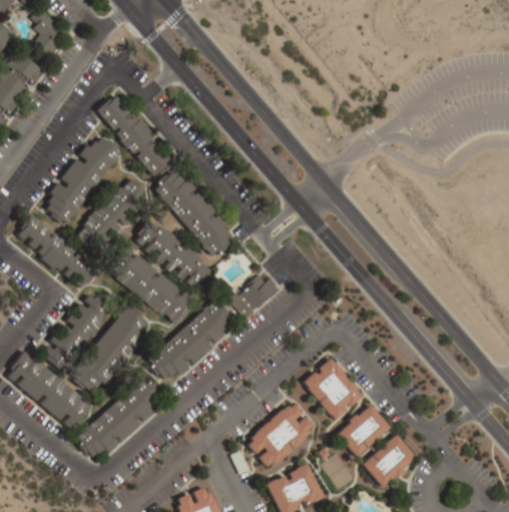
[(0,0),(0,14),(3,17),(16,0),(0,0)]
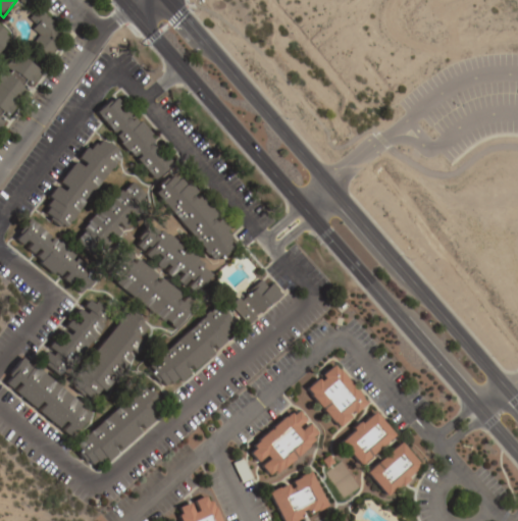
[(38,57),(60,55),(57,14),(34,16),(38,57)]
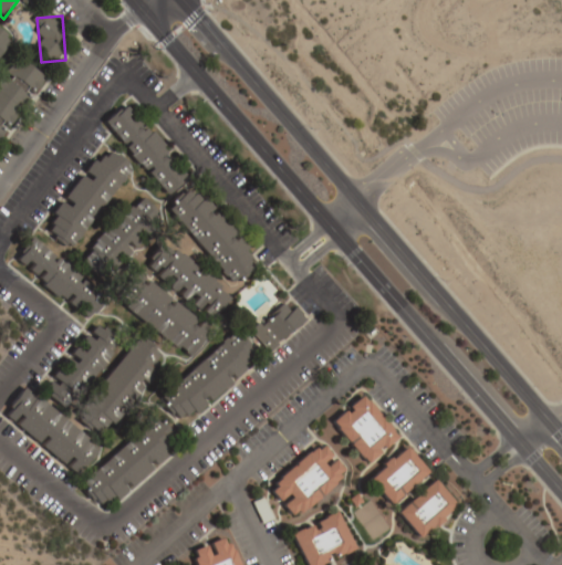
[(0,30),(0,59),(14,42),(0,30)]
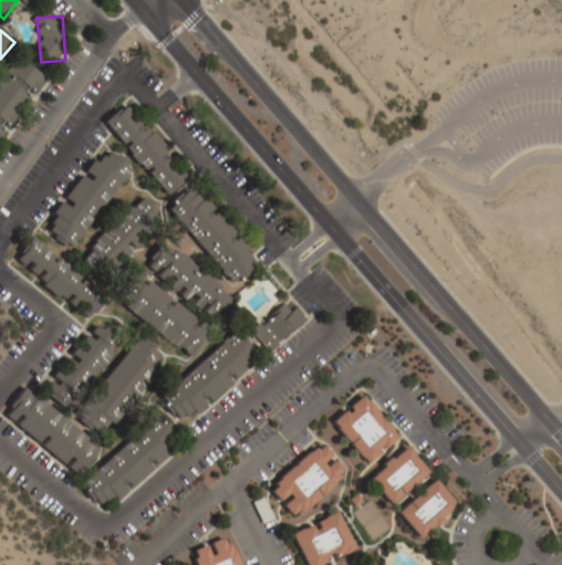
[(0,81),(0,146),(47,80),(16,59),(0,81)]
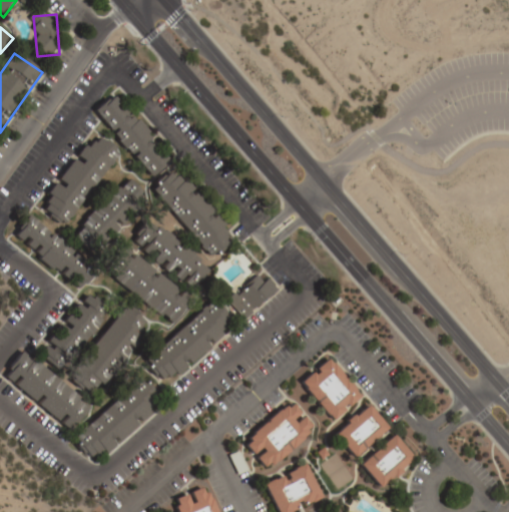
[(151,180),(170,165),(115,96),(96,111),(151,180)]
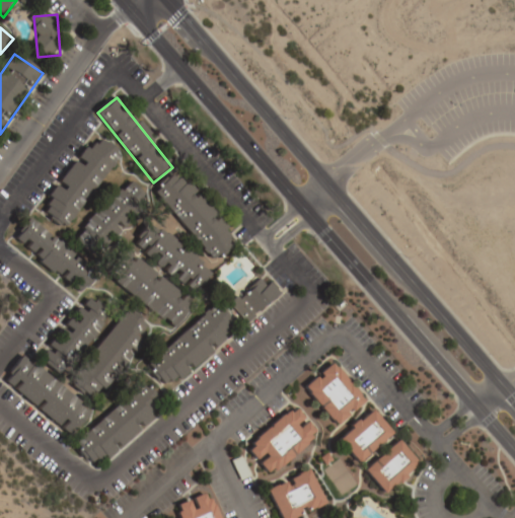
[(67,231),(124,156),(98,136),(42,212),(67,231)]
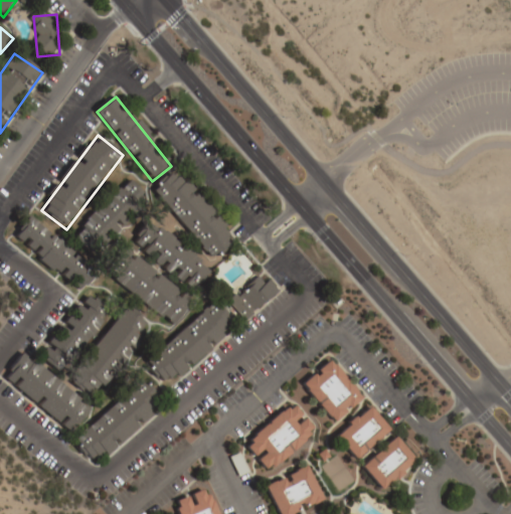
[(213,263),(236,242),(177,174),(154,193),(213,263)]
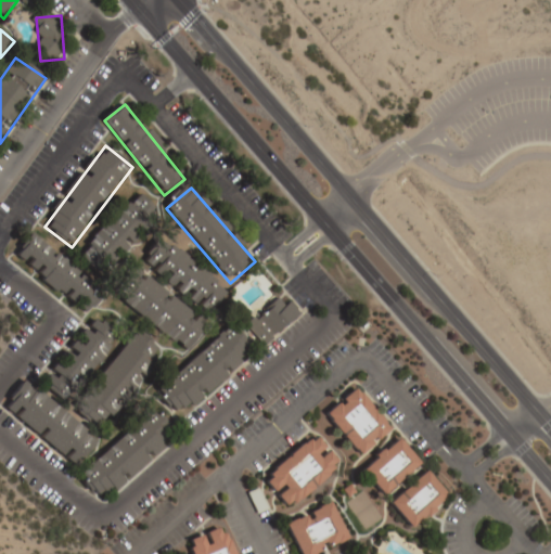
[(163,215),(140,193),(81,255),(104,277),(163,215)]
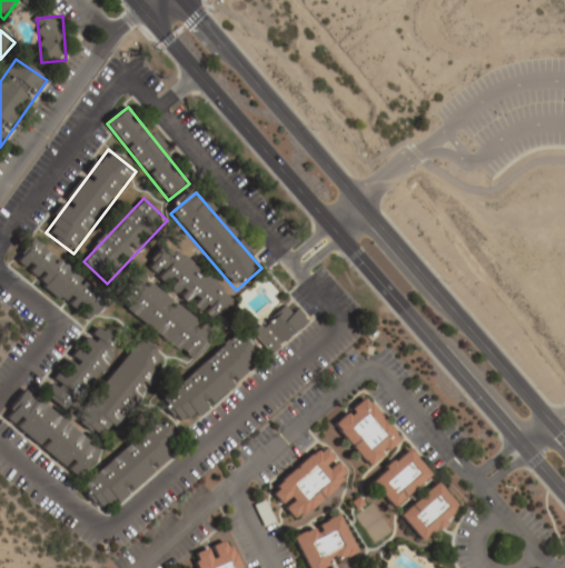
[(88,325),(107,302),(36,239),(17,261),(88,325)]
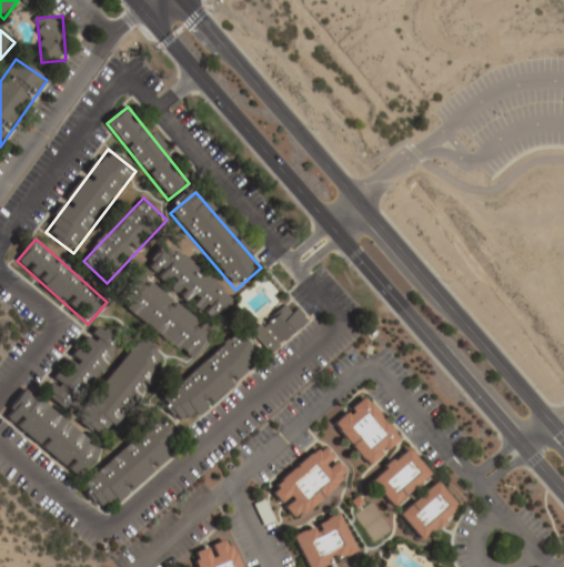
[(219,324),(238,296),(164,246),(145,274),(219,324)]
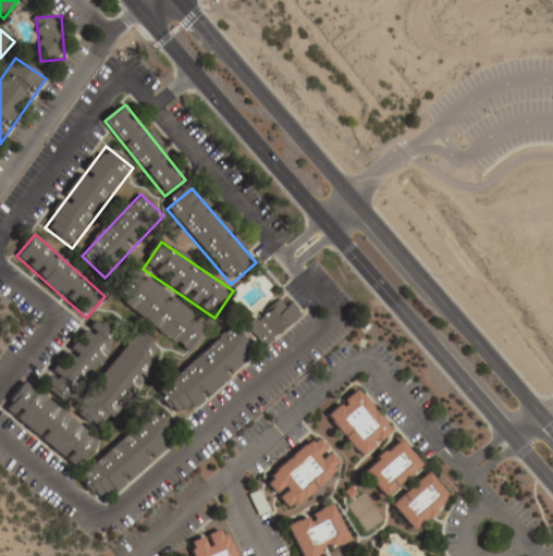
[(140,273),(119,301),(189,355),(211,326),(140,273)]
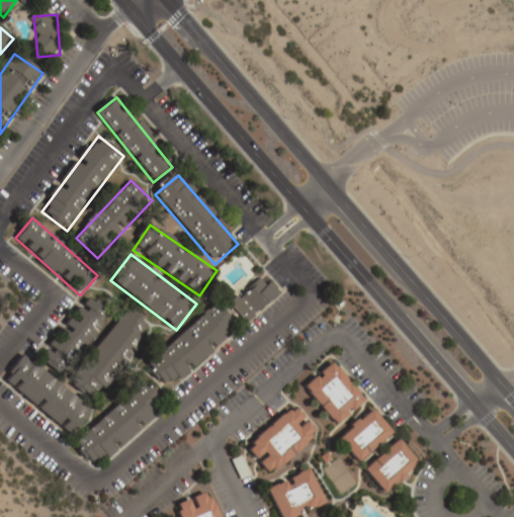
[(273,282),(266,287),(260,280),(231,304),(247,325),(283,295),(273,282)]
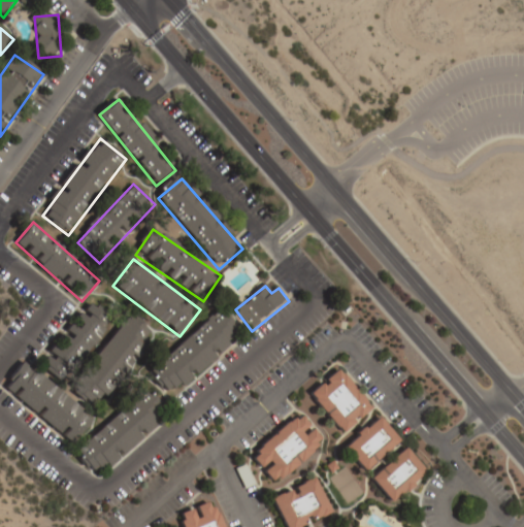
[(63,382),(116,323),(94,303),(41,361),(63,382)]
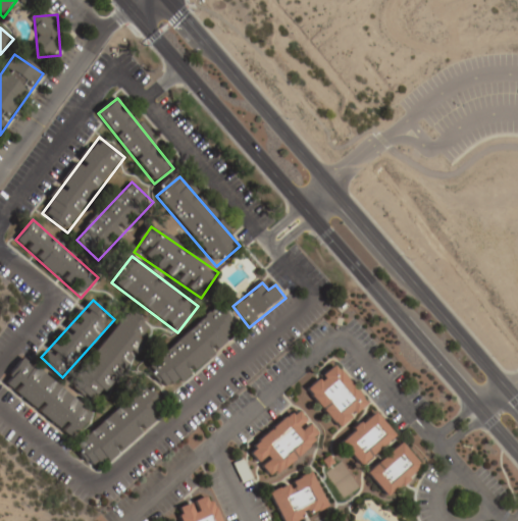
[(149,369),(169,393),(240,331),(218,307),(149,369)]
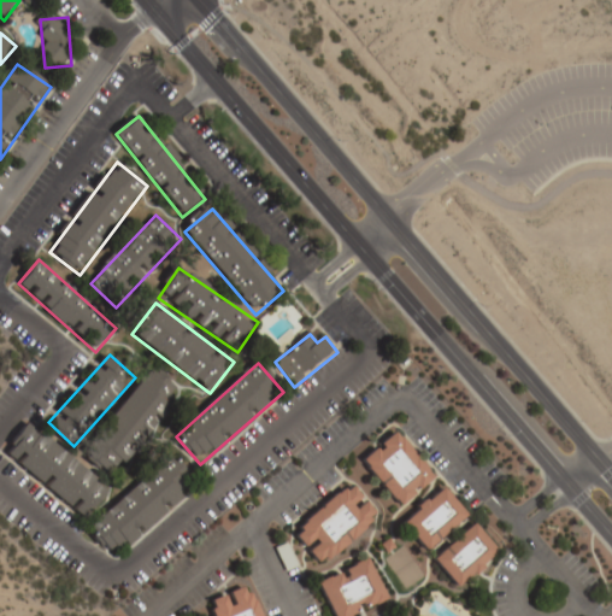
[(86,457),(119,481),(181,394),(148,371),(86,457)]
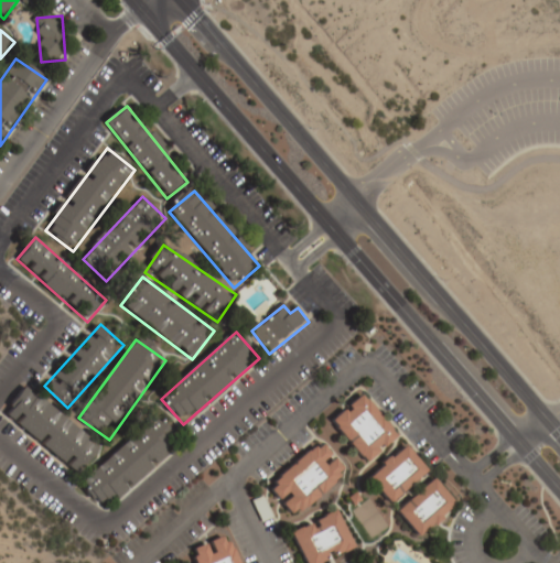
[(78,476),(103,447),(28,385),(3,413),(78,476)]
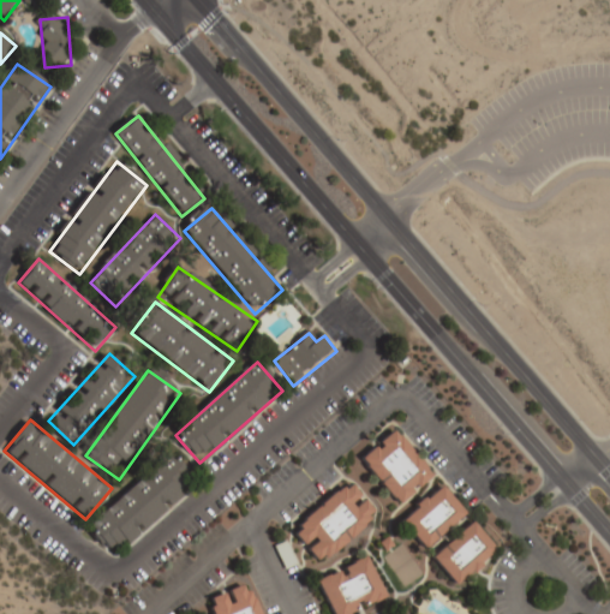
[(395,430),(359,460),(400,507),(435,477),(395,430)]
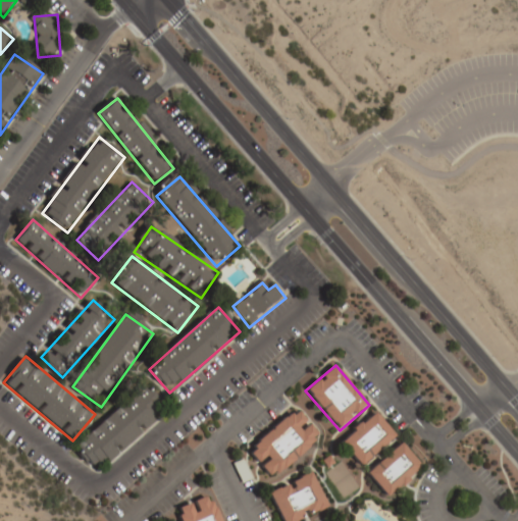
[(74,446),(94,471),(168,413),(148,387),(74,446)]
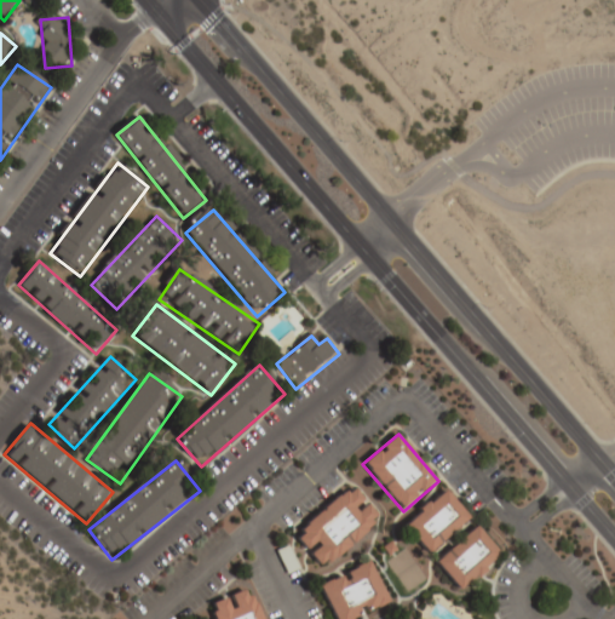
[(323,571),(384,521),(355,485),(294,534),(323,571)]
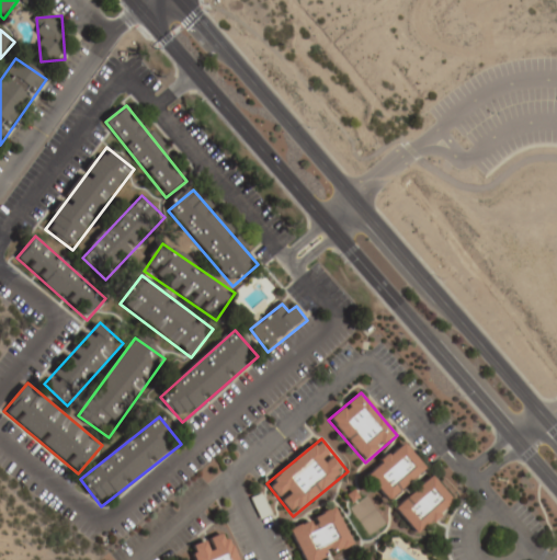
[(429,471),(404,442),(364,475),(388,503),(429,471)]
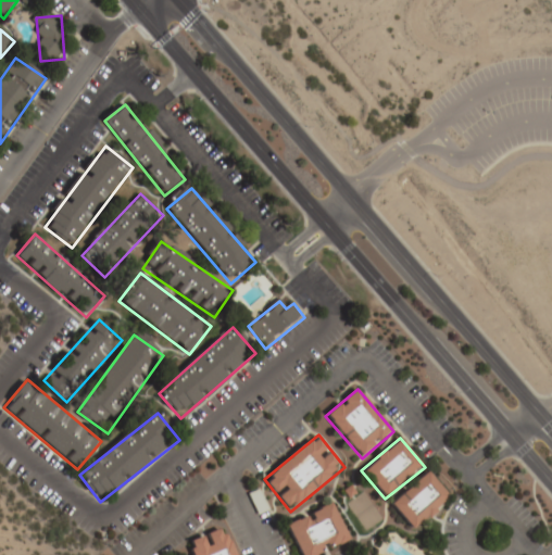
[(415,532),(453,499),(429,471),(391,504),(415,532)]
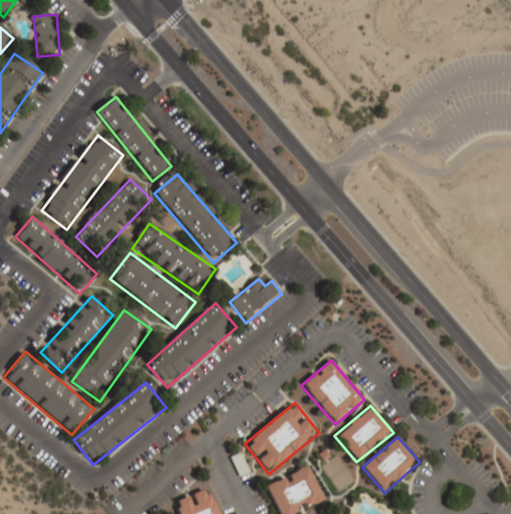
[(242,480),(252,474),(242,453),(231,459),(242,480)]
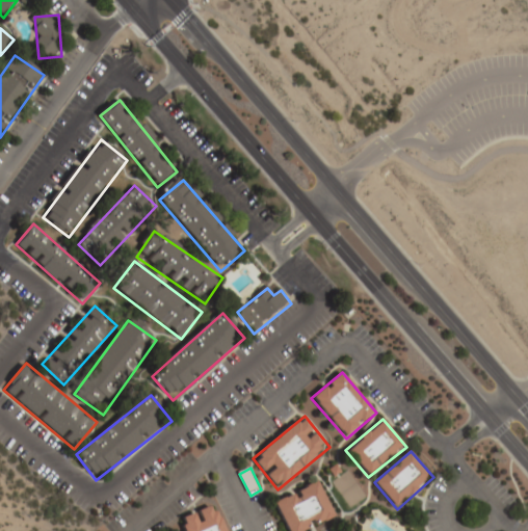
[(314,530),(337,522),(321,482),(275,501),(287,530),(314,530)]
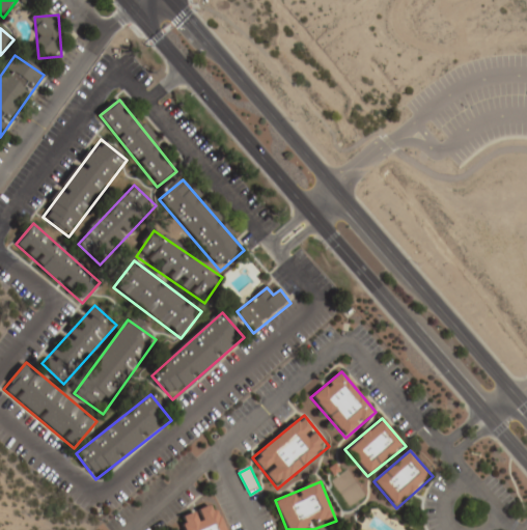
[(227,529),(217,503),(179,519),(184,529),(227,529)]
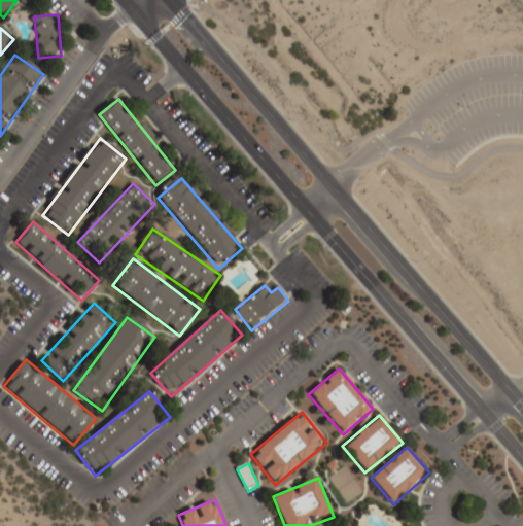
All buildings are outlined.
